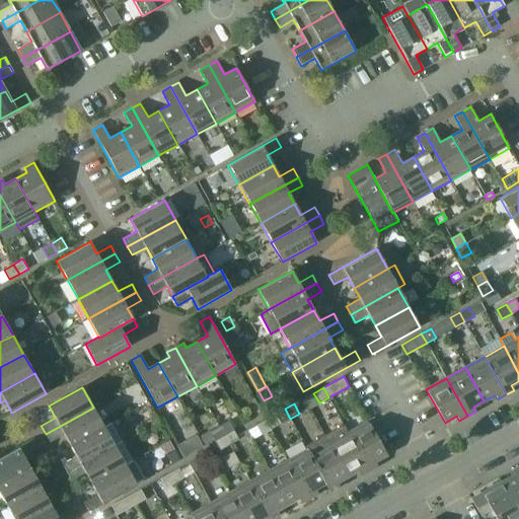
[(64,434),(70,445),(103,427),(93,408),(46,434),(50,442),(64,434)]
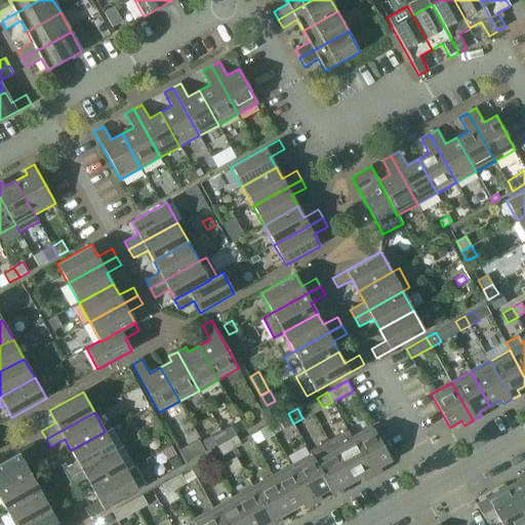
[(293,423),(288,413),(278,419),(284,429),(293,423)]
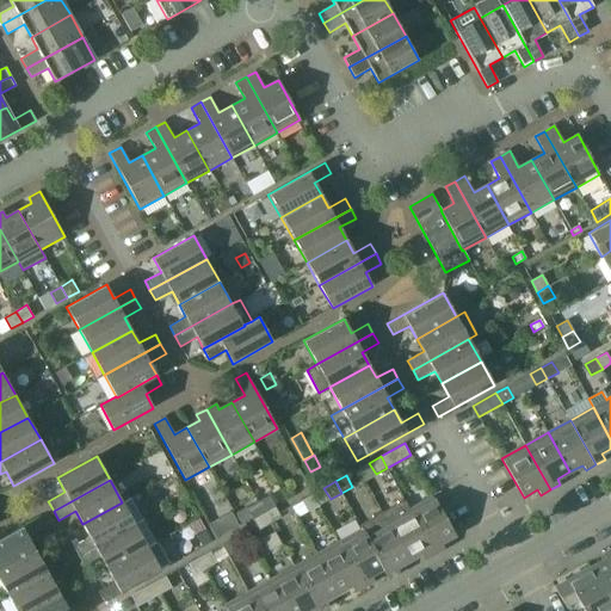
[(181,485),(176,488),(181,499),(186,495),(181,485)]
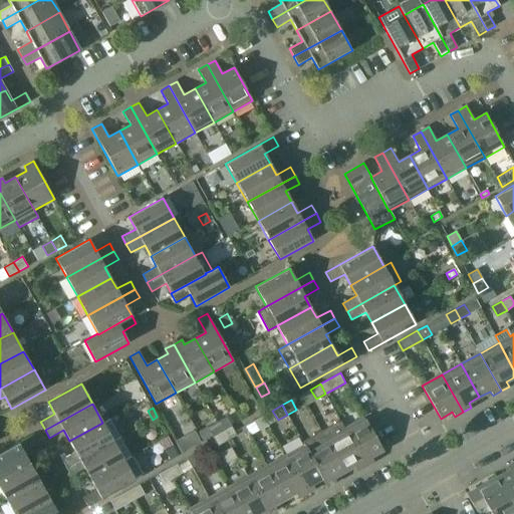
[(263,416),(253,421),(258,431),(268,425),(263,416)]
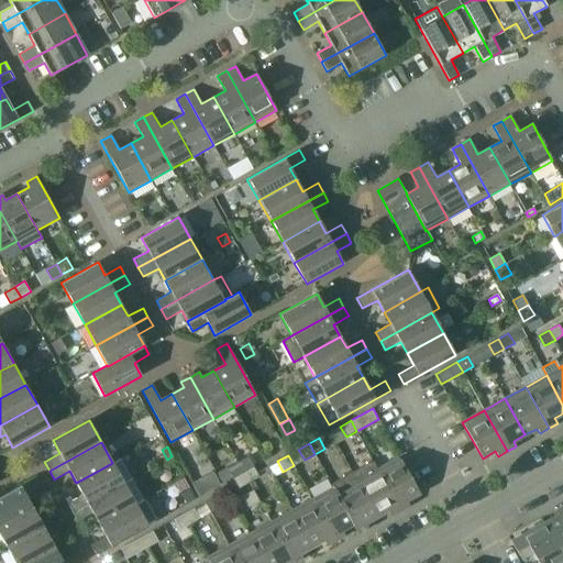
[(247,456),(238,462),(243,473),(253,466),(247,456)]
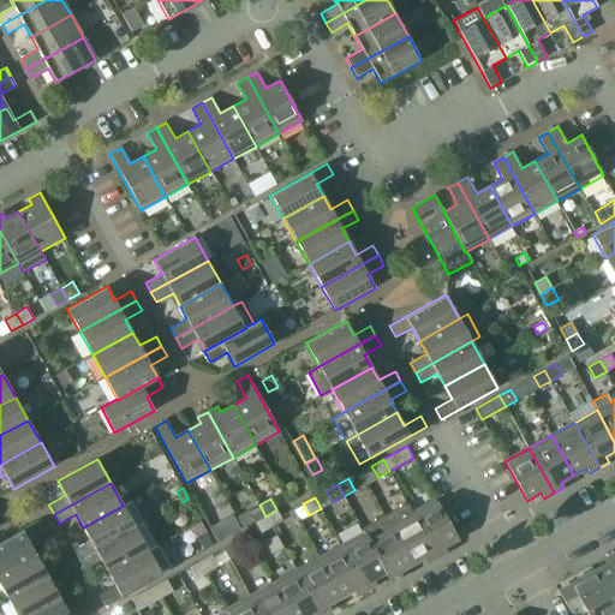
[(436,499),(412,512),(437,557),(447,553),(445,547),(458,539),(436,499)]
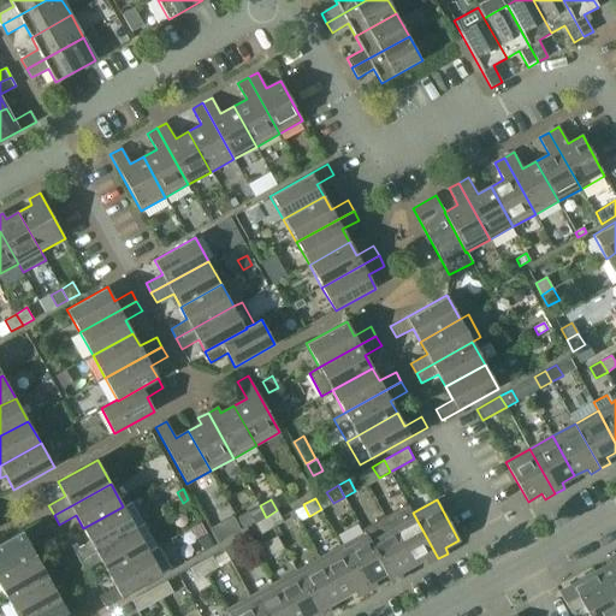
[(73,550),(80,561),(144,525),(131,502),(123,507),(83,528),(90,542),(73,550)]
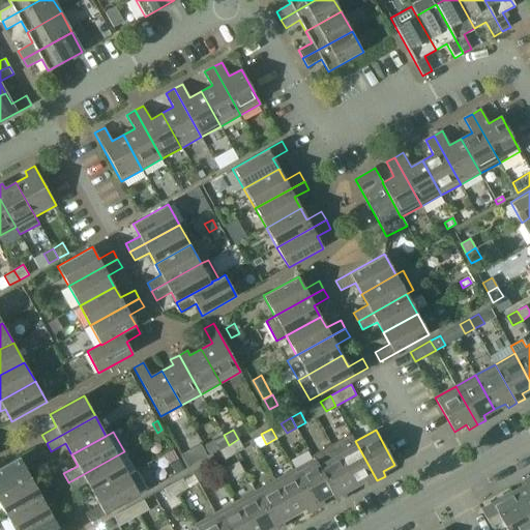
[(351,434),(331,445),(355,487),(365,480),(369,486),(377,480),(355,441),(351,434)]
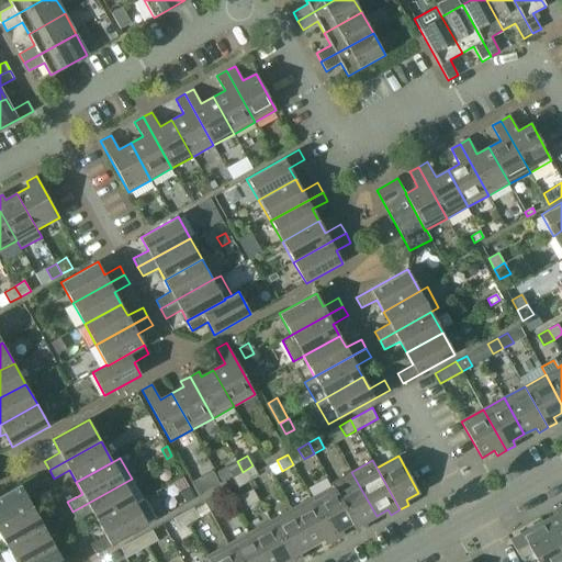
[(227,467),(233,478),(243,472),(237,461),(227,467)]
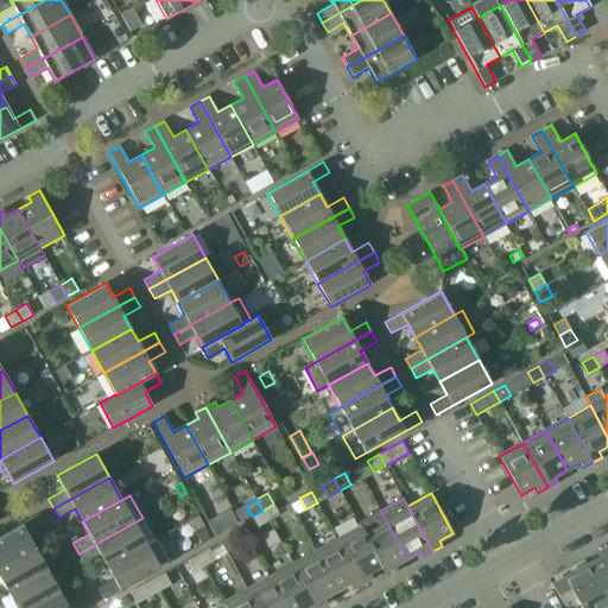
[(273,504),(263,511),(268,521),(280,515),(273,504)]
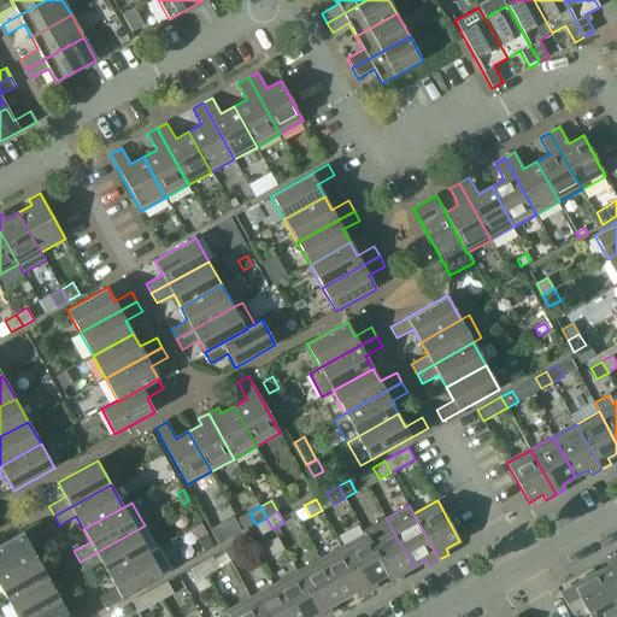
[(266,518),(256,524),(262,535),(272,529),(266,518)]
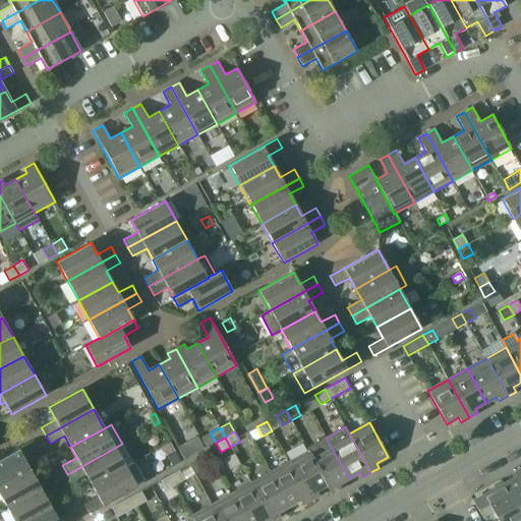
[(307,448),(308,451),(327,484),(327,485),(332,495),(341,489),(338,484),(349,478),(326,438),(307,448)]
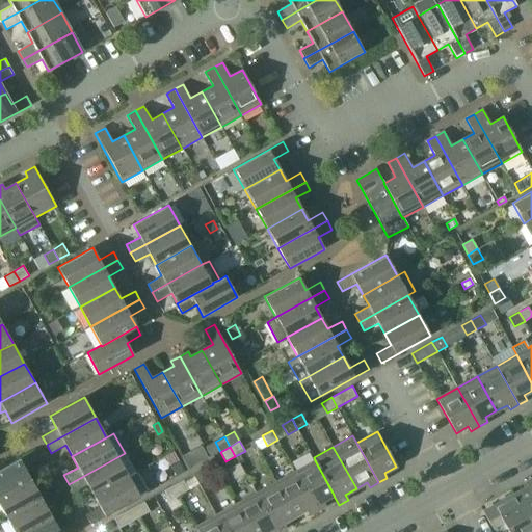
[(0,469),(0,496),(31,479),(24,468),(38,460),(33,451),(0,469)]
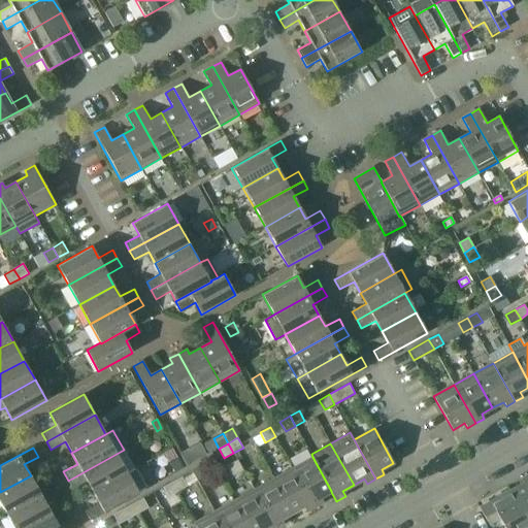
[(190,449),(183,453),(189,464),(196,460),(190,449)]
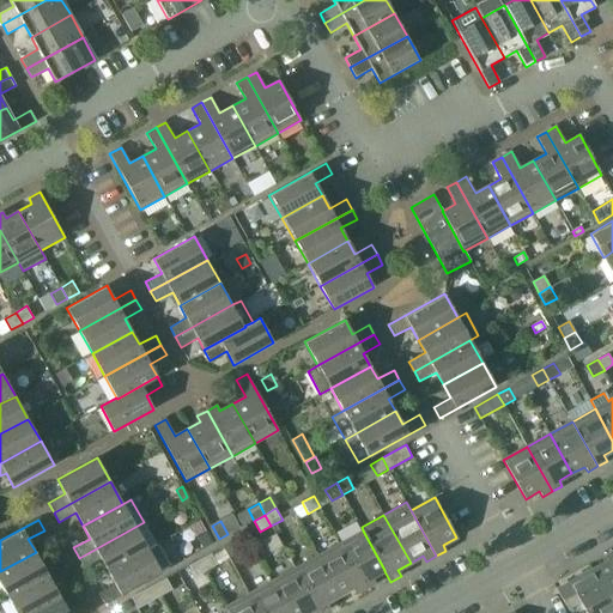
[(101,558),(108,571),(156,545),(144,522),(79,558),(84,568),(101,558)]
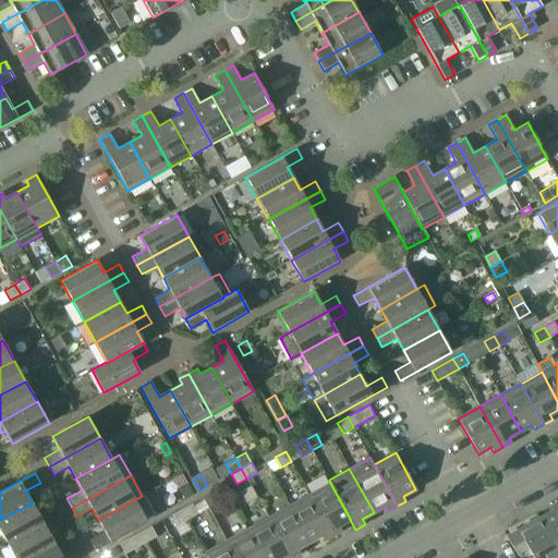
[(330,483),(310,495),(332,535),(341,531),(339,525),(350,520),(350,519),(330,483)]
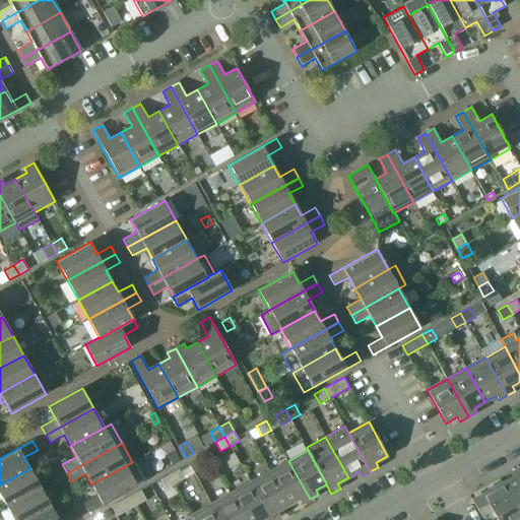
[(174,451),(167,455),(173,465),(180,461),(174,451)]
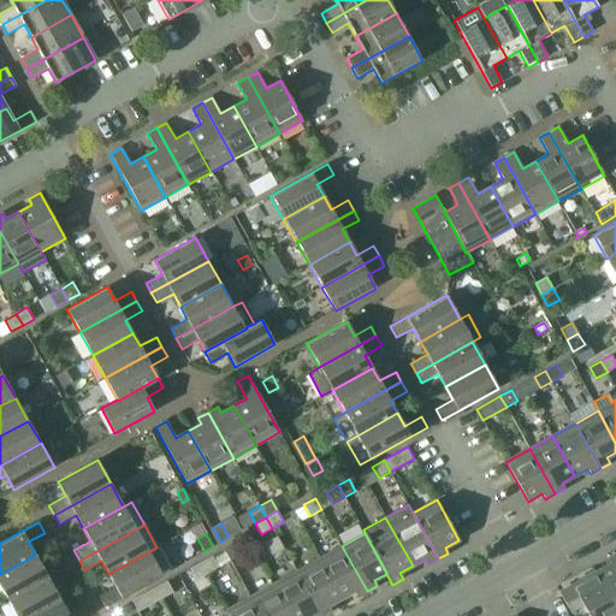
[(241,554),(235,543),(224,549),(230,561),(241,554)]
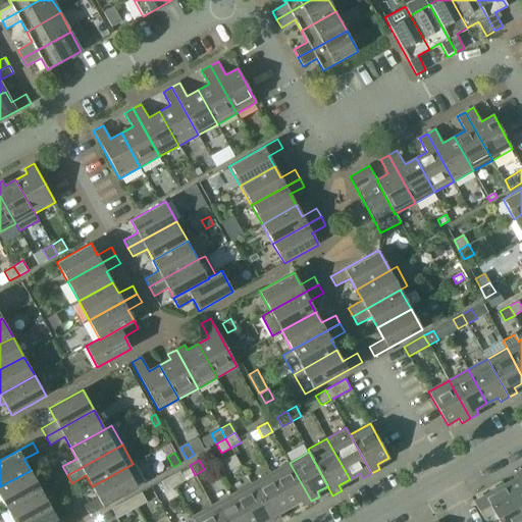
[(290,463),(270,473),(290,507),(301,501),(303,506),(311,501),(290,463)]
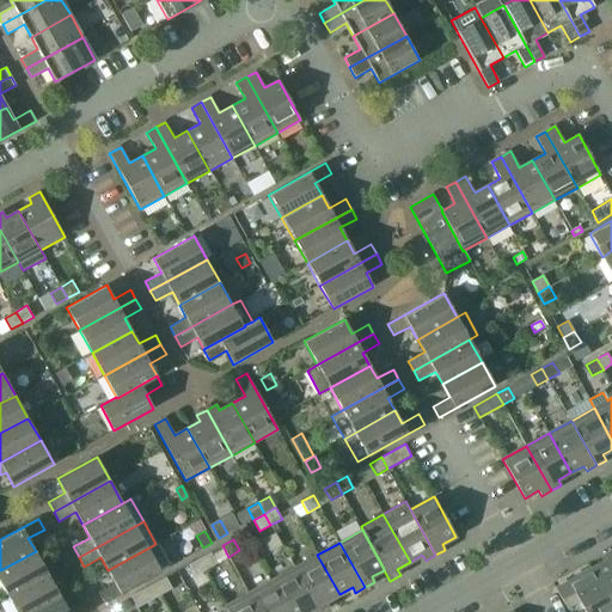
[(155,544),(108,570),(115,583),(98,592),(104,603),(169,567),(155,544)]
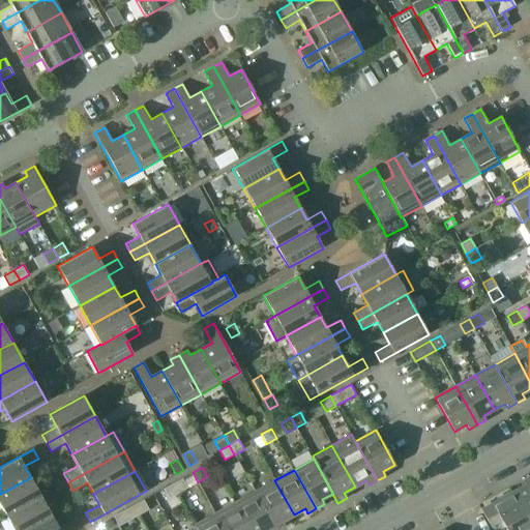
[(0,494),(0,503),(7,516),(56,490),(51,480),(37,489),(31,477),(0,494)]
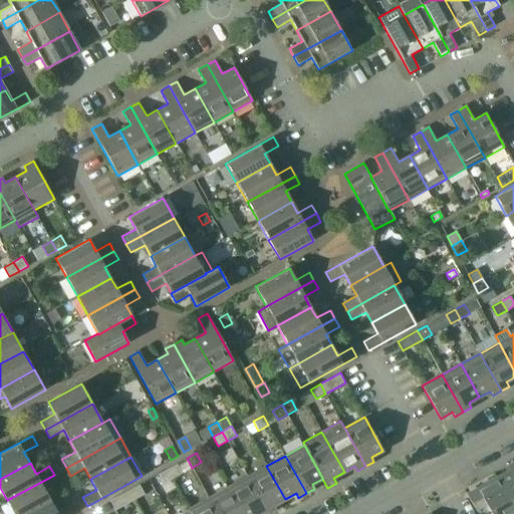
[(509,470),(497,477),(513,508),(513,463),(508,466),(509,470)]
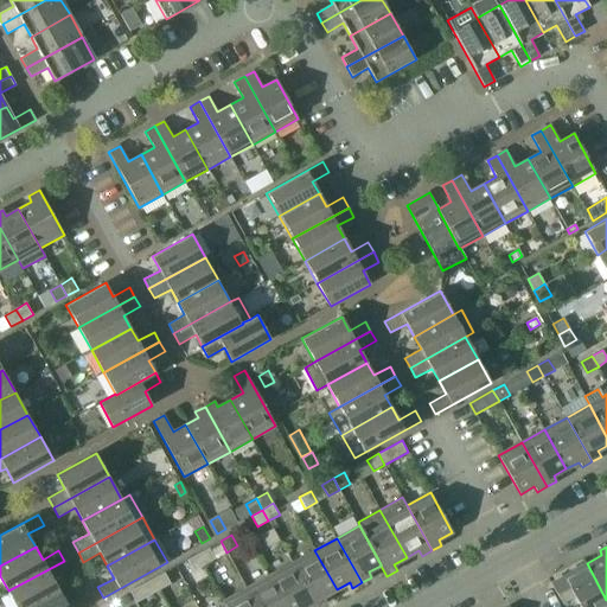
[(209,548),(198,554),(204,564),(215,558),(209,548)]
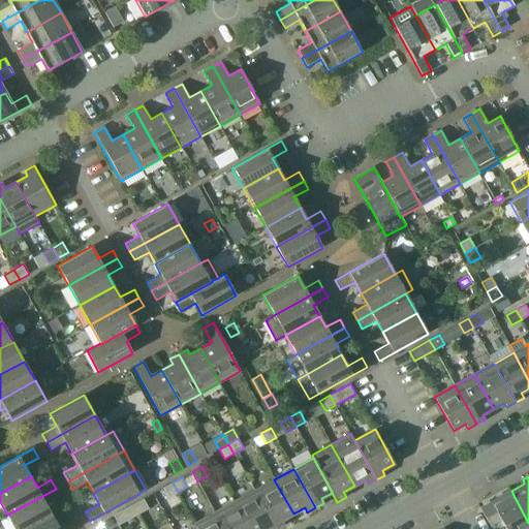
[(274,479),(255,491),(276,528),(277,528),(285,525),(282,520),(293,514),(274,479)]
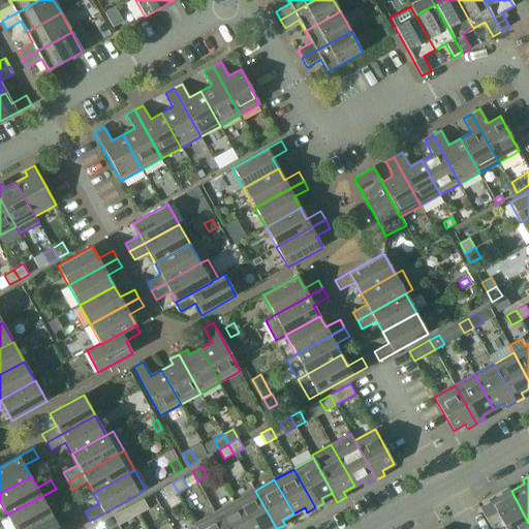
[(178,492),(173,483),(163,488),(168,497),(178,492)]
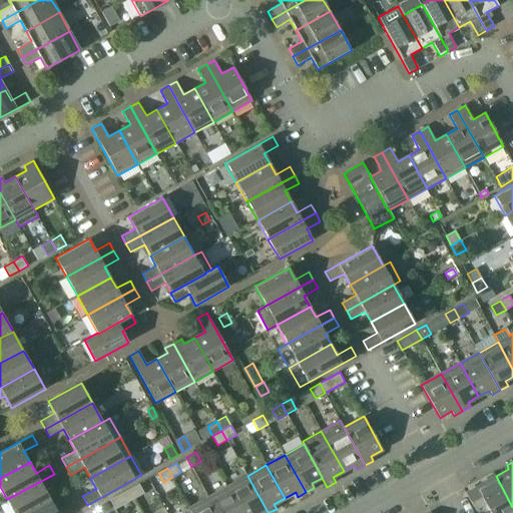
[(7,499),(14,512),(26,512),(51,500),(45,489),(58,482),(54,474),(7,499)]
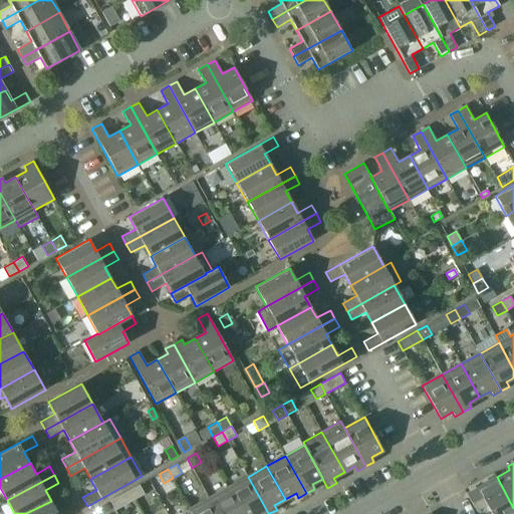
[(268,513),(248,477),(228,487),(243,513),(268,513)]
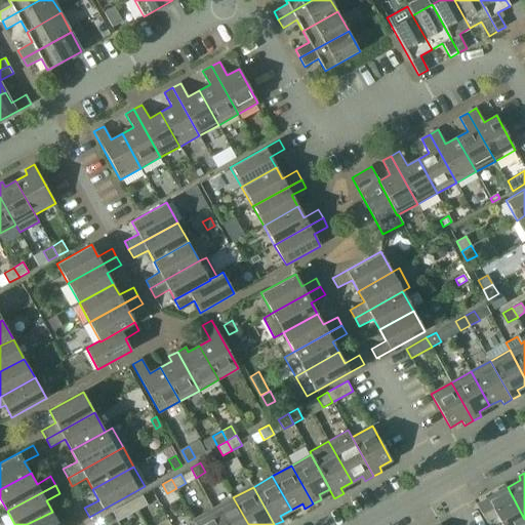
[(524,524),(524,519),(508,487),(477,505),(479,509),(487,524),(493,524),(500,522),(501,524),(524,524)]
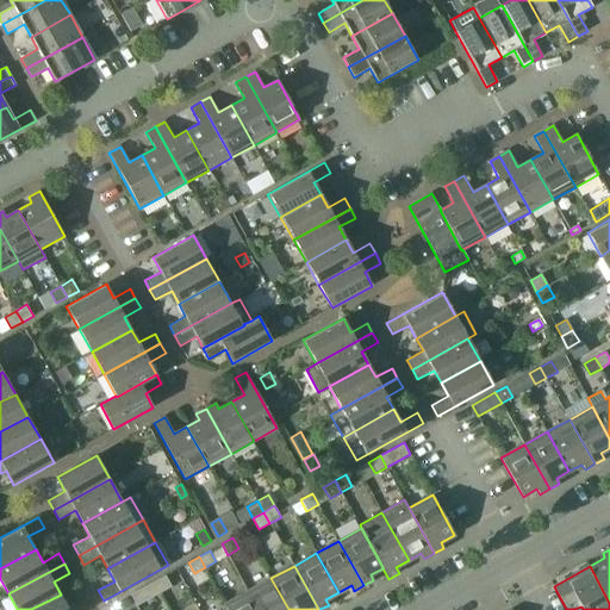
[(166,576),(154,582),(160,592),(172,586),(166,576)]
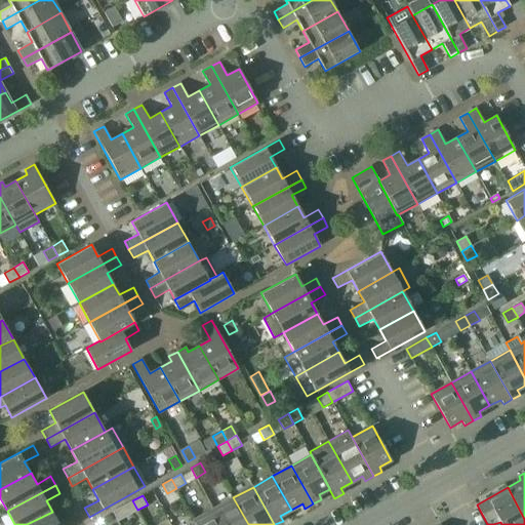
[(248,524),(233,497),(213,509),(221,524),(248,524)]
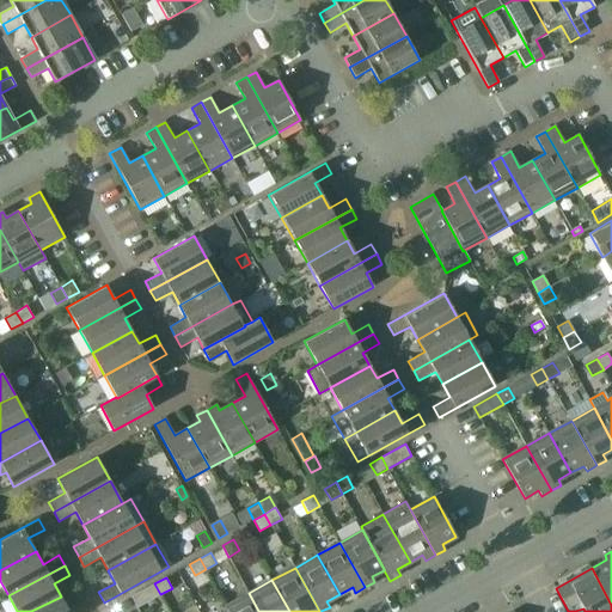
[(160,594),(154,583),(132,597),(138,607),(160,594)]
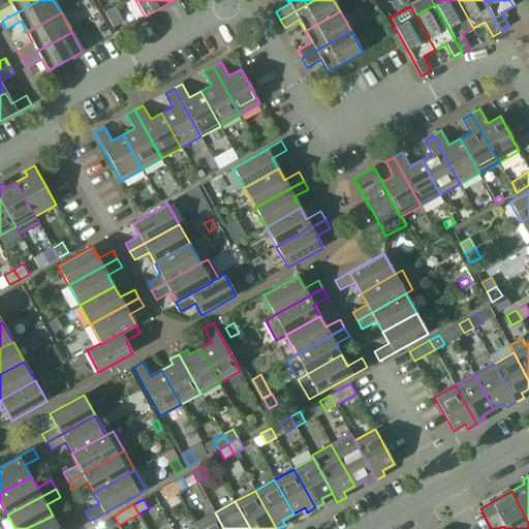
[(194,524),(197,528),(198,528),(223,528),(215,512),(194,524)]
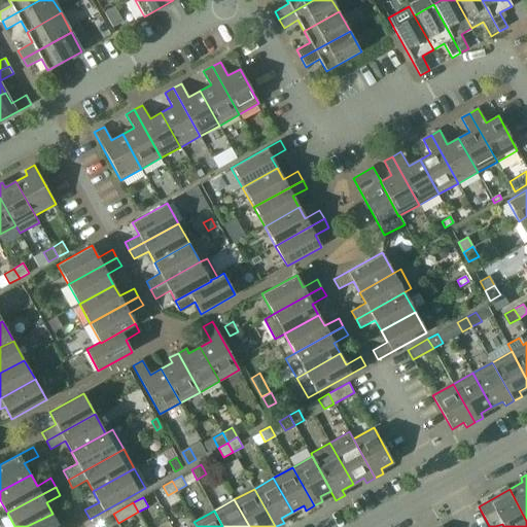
[(53,514),(27,526),(75,526),(77,526),(72,517),(58,525),(53,514)]
